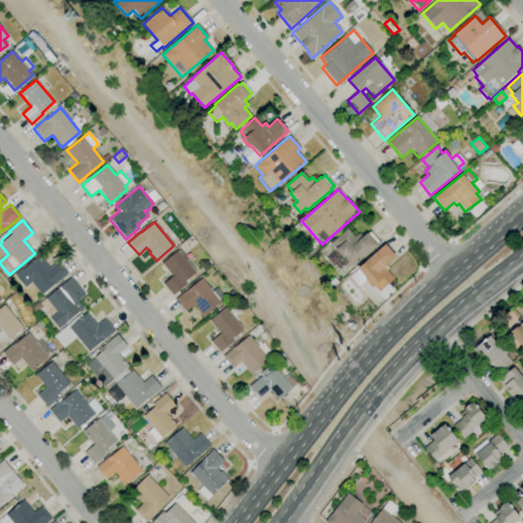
[(353,266),(344,255),(343,257),(336,250),(335,250),(330,244),(347,229),(354,237),(359,233),(362,237),(366,233),(367,234),(370,232),(379,242),(377,244),(377,245),(353,266)]
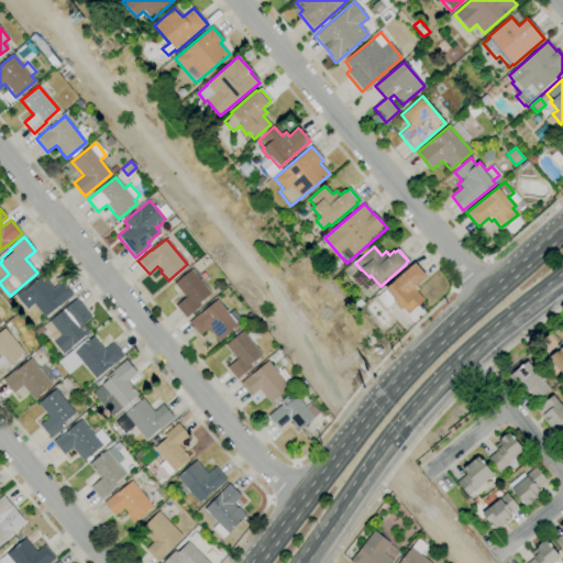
[(407,315),(401,308),(399,310),(392,302),(386,308),(376,297),(414,263),(426,276),(416,285),(419,288),(416,291),(424,300),(419,306),(418,305),(407,315)]
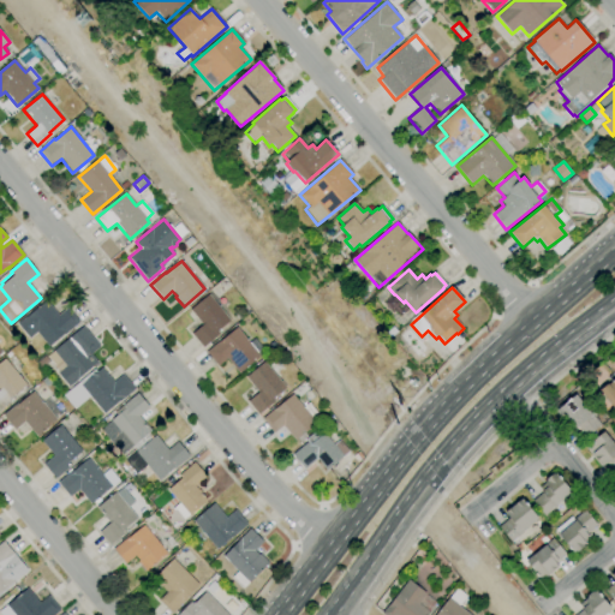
[(202,348),(191,334),(202,324),(190,310),(209,294),(231,321),(215,334),(216,335),(202,348)]
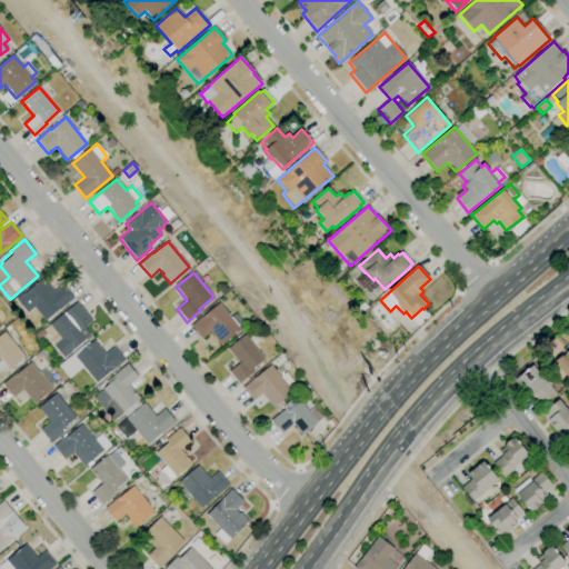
[(45,320),(33,307),(28,312),(17,299),(23,292),(25,293),(42,278),(55,291),(62,285),(73,298),(59,310),(58,309),(45,320)]
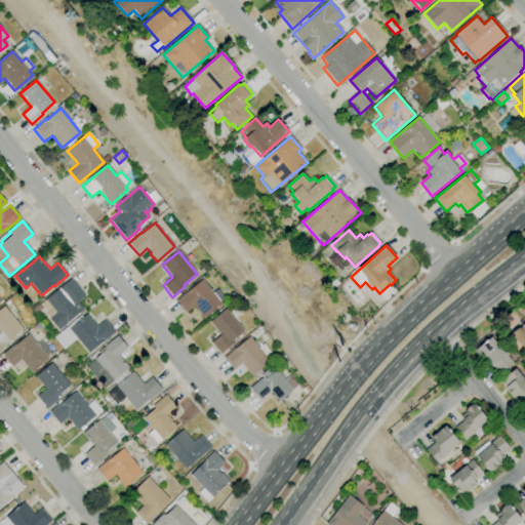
[(59,329),(49,318),(50,317),(40,305),(45,299),(46,299),(71,279),(85,295),(78,301),(83,309),(59,329)]
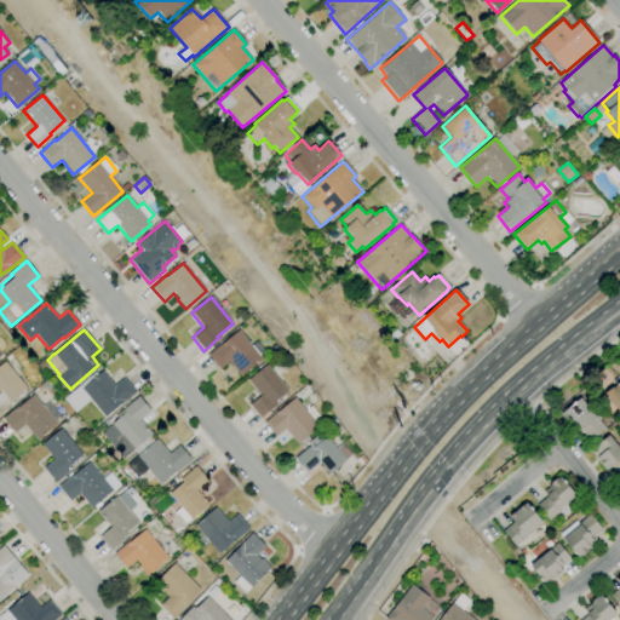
[(241,377),(229,362),(219,369),(207,355),(222,343),(223,343),(239,331),(251,345),(256,342),(264,351),(259,355),(262,359),(241,377)]
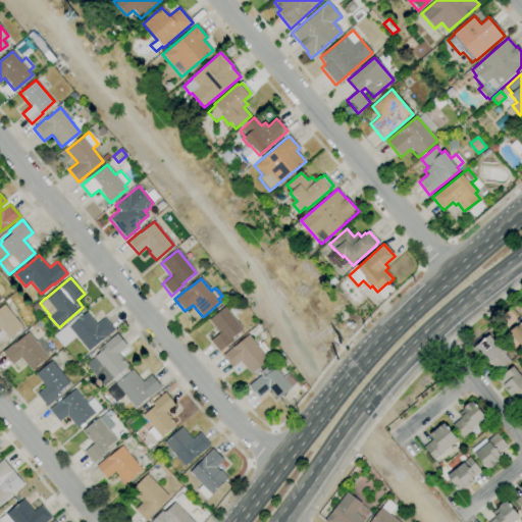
[(0,348),(0,307),(4,304),(22,326),(10,336),(11,338),(0,348)]
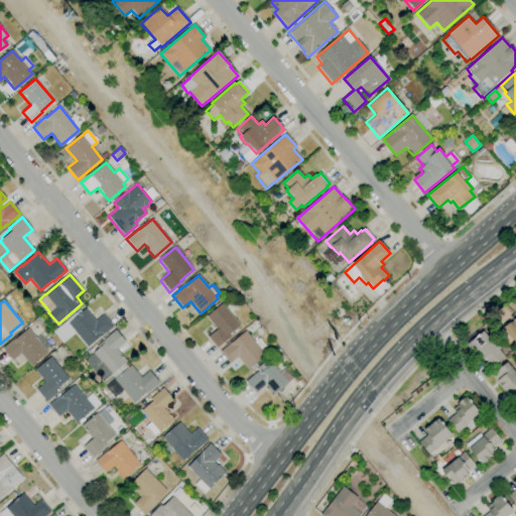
[(217,348),(208,337),(217,329),(206,316),(222,303),(240,325),(229,335),(230,337),(217,348)]
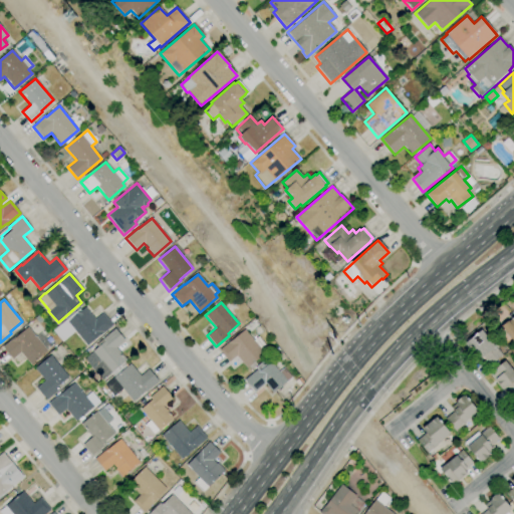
[(86,345),(75,331),(62,342),(52,330),(78,308),(80,310),(84,307),(95,319),(102,313),(112,325),(100,335),(99,334),(86,345)]
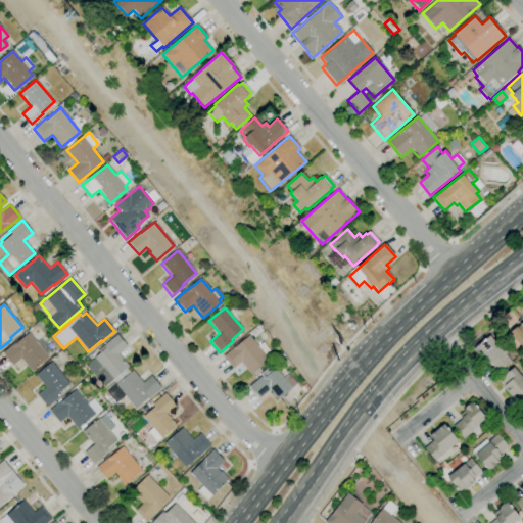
[(522,346),(522,347),(510,332),(517,326),(522,321),(522,346)]
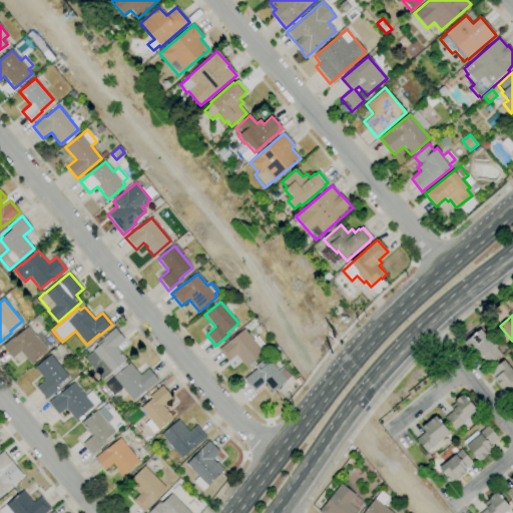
[(31,365),(20,352),(12,359),(2,347),(14,337),(14,338),(27,327),(35,336),(40,332),(51,346),(47,350),(31,365)]
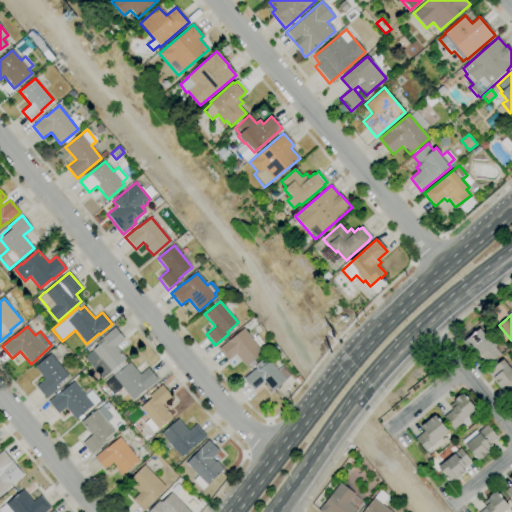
[(102,378),(92,367),(100,359),(92,350),(97,345),(95,343),(114,327),(124,339),(116,346),(126,358),(110,372),(110,371),(102,378)]
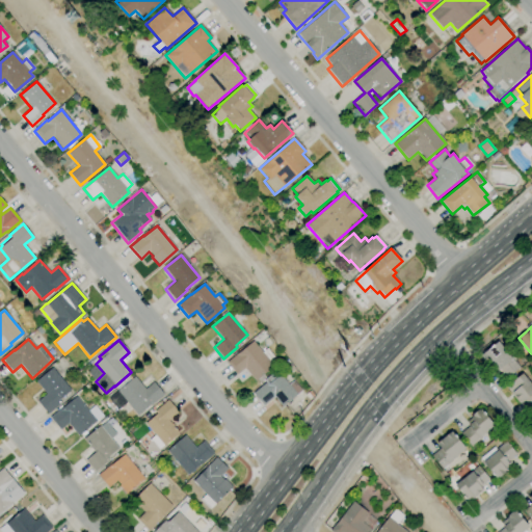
[(255,381),(244,368),(237,375),(227,362),(239,351),(240,352),(253,341),(262,352),(267,348),(275,358),(270,363),(273,366),(255,381)]
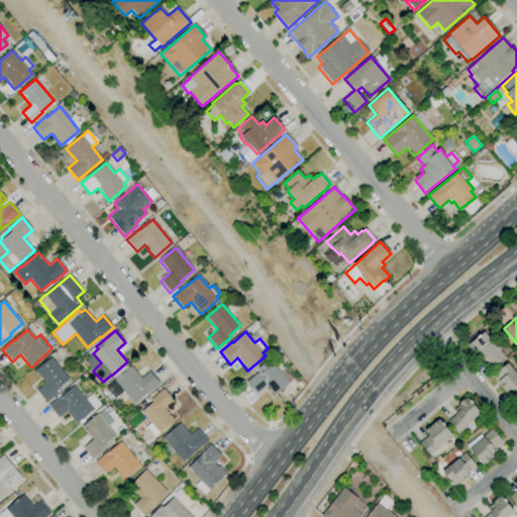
[(492,369),(485,359),(480,364),(466,345),(485,331),(498,348),(505,358),(492,369)]
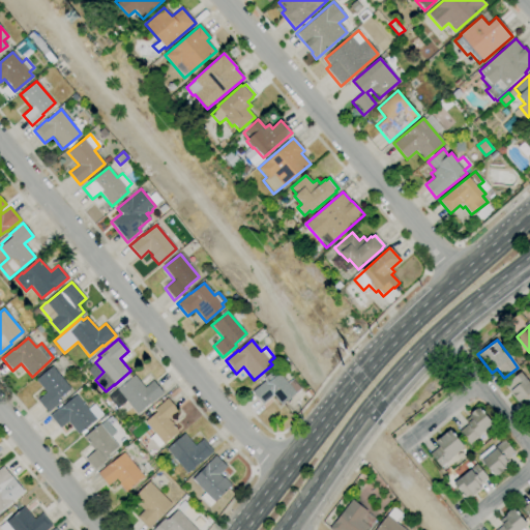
[(48,412),(37,400),(46,392),(35,380),(52,366),(70,389),(59,399),(61,402),(48,412)]
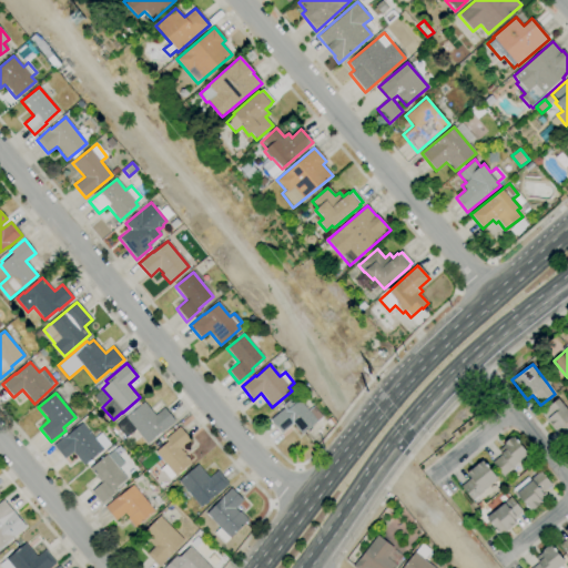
[(301,435),(293,424),(281,434),(270,419),(283,408),(282,406),(292,397),(296,402),(298,399),(307,411),(313,406),(323,417),(301,435)]
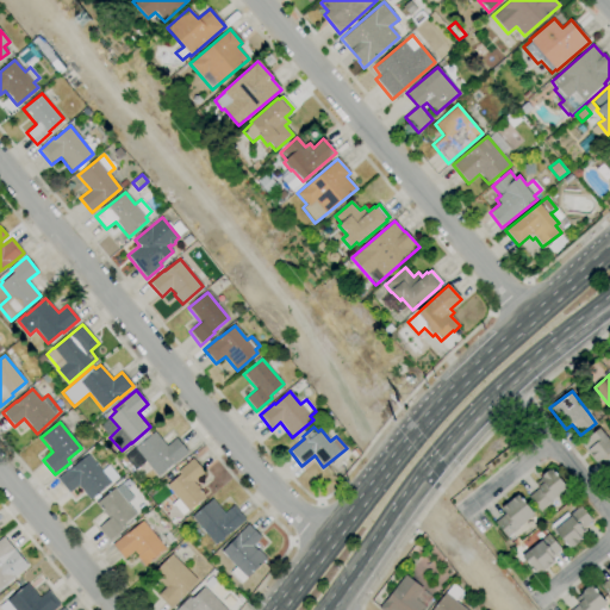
[(609,470),(609,471),(601,460),(596,464),(579,443),(598,428),(609,441),(609,470)]
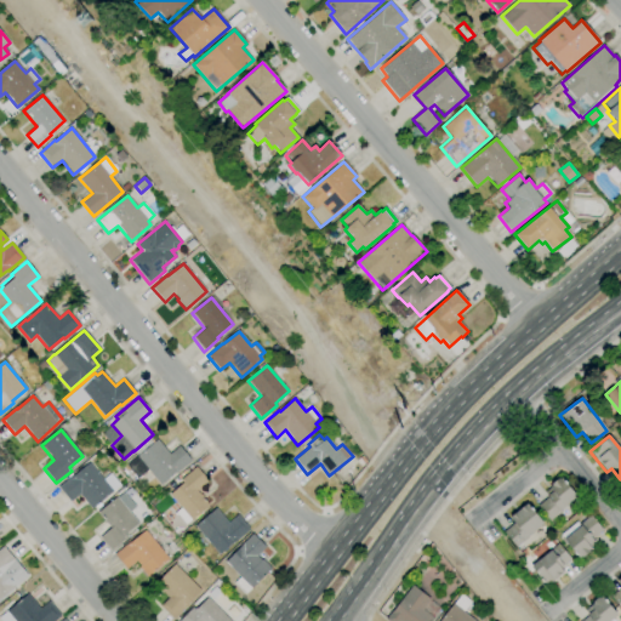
[(160,485),(148,469),(137,478),(126,466),(157,439),(169,454),(178,445),(191,460),(180,469),(160,485)]
